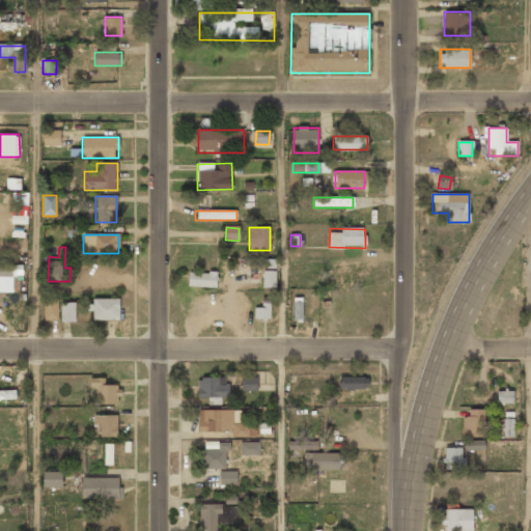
[(266,268),(276,269),(276,259),(266,258),(266,268)]
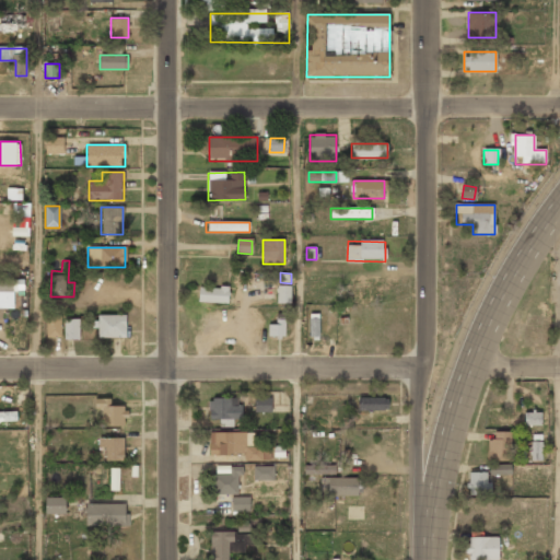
[(0,307),(13,307),(13,293),(24,293),(24,279),(0,279),(0,307)]
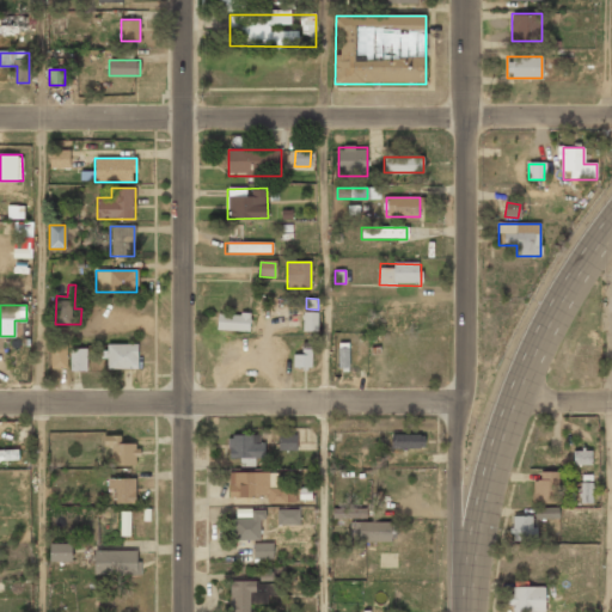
[(384,331),(421,331),(421,307),(384,307),(384,331)]
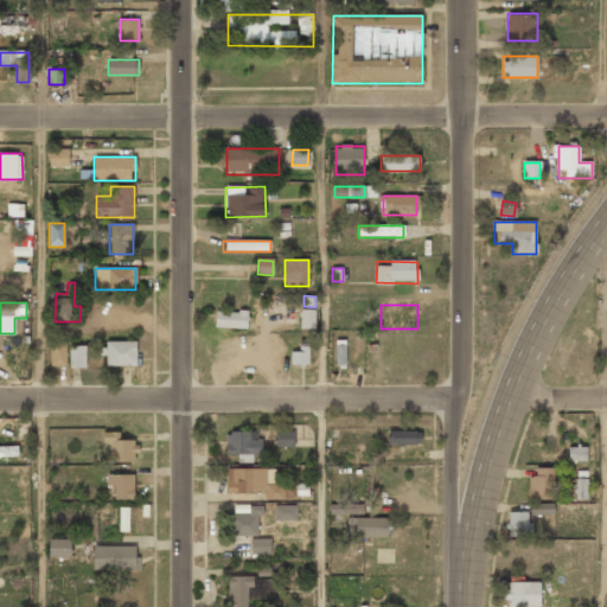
[(313,311),(301,312),(301,328),(313,328),(313,311)]
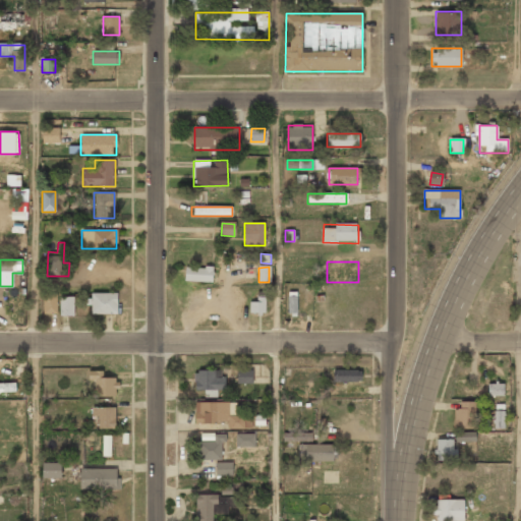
[(212,268),(185,268),(185,282),(212,282),(212,268)]
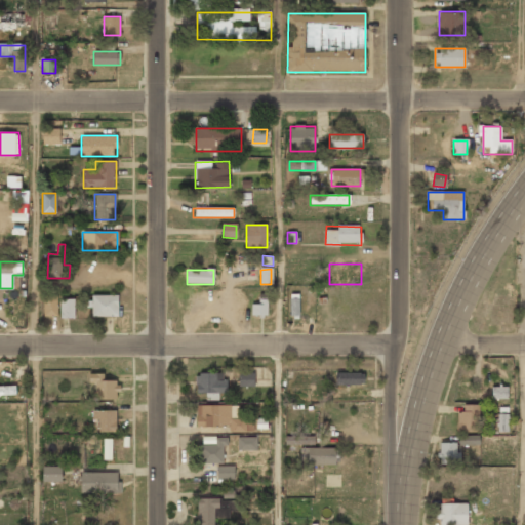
[(299,294),(290,294),(289,315),(299,315),(299,294)]
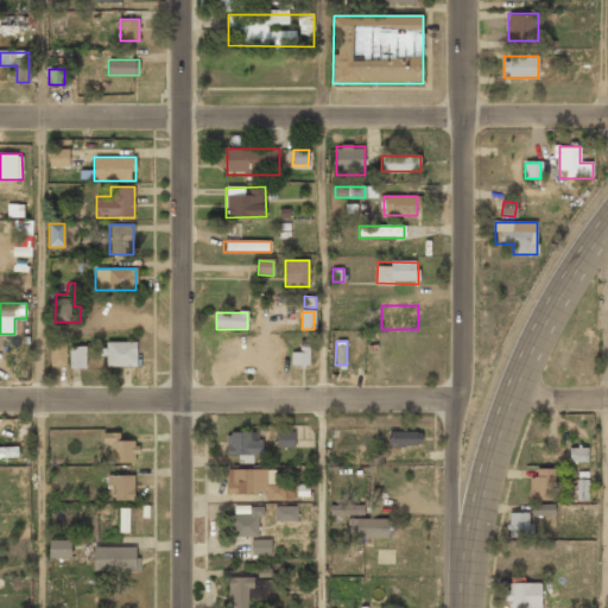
[(137,343),(107,343),(107,367),(137,367),(137,343)]
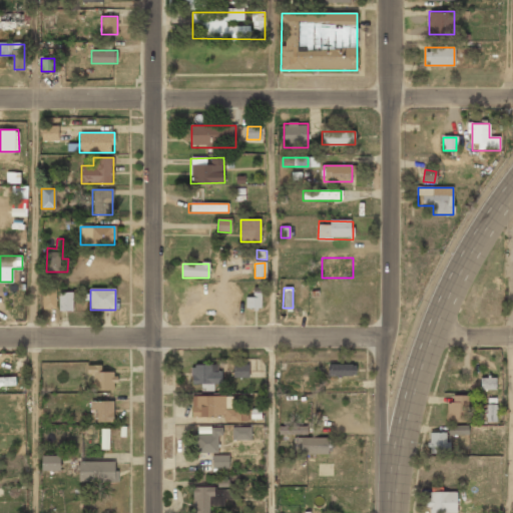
[(43,310),(56,310),(56,291),(43,291),(43,310)]
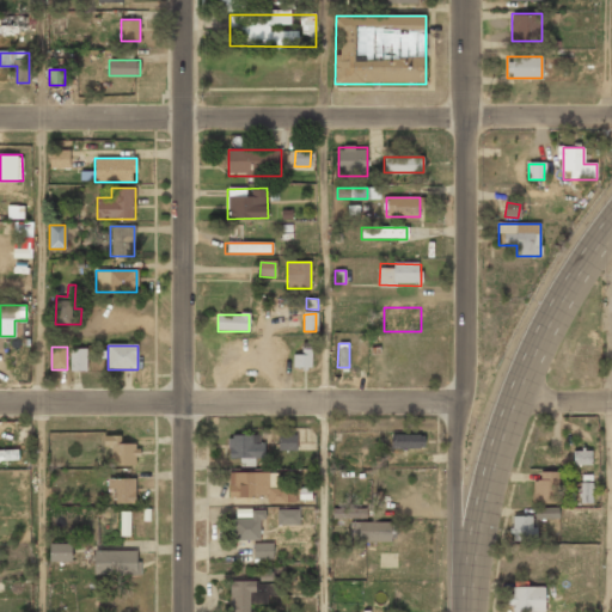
[(86,371),(86,350),(71,350),(71,371),(86,371)]
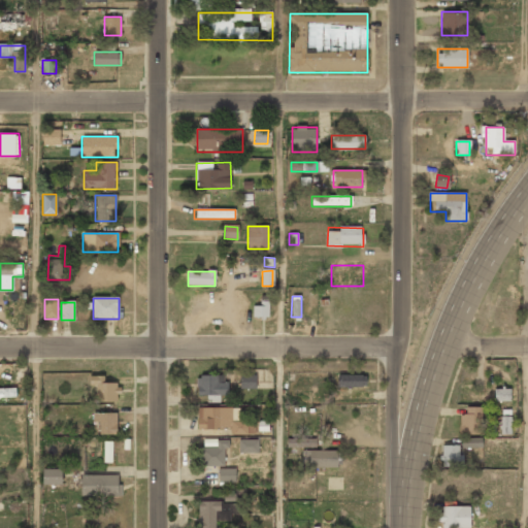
[(253,303),(253,318),(269,317),(268,303),(253,303)]
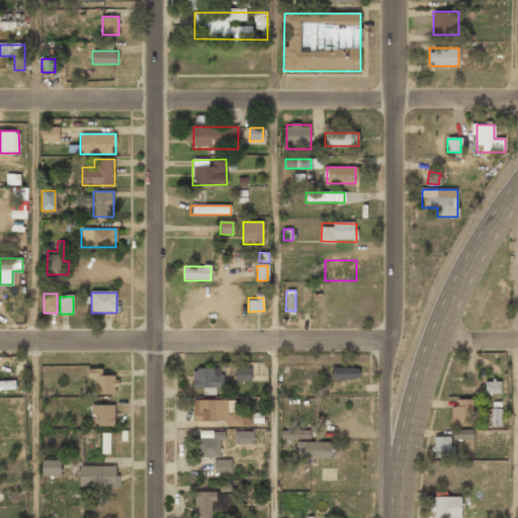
[(105,368),(90,368),(90,393),(116,393),(116,376),(105,376),(105,368)]
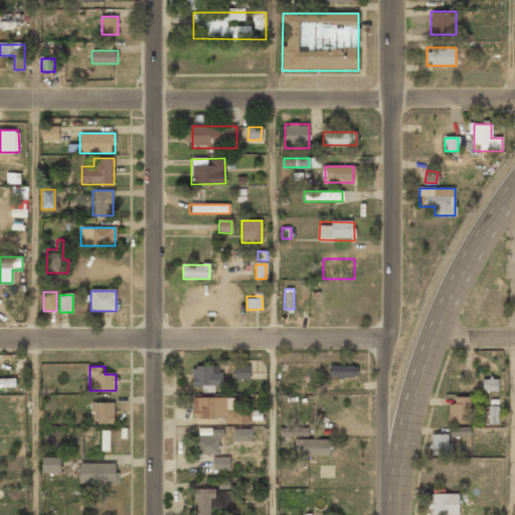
[(222,385),(222,366),(193,366),(193,385),(222,385)]
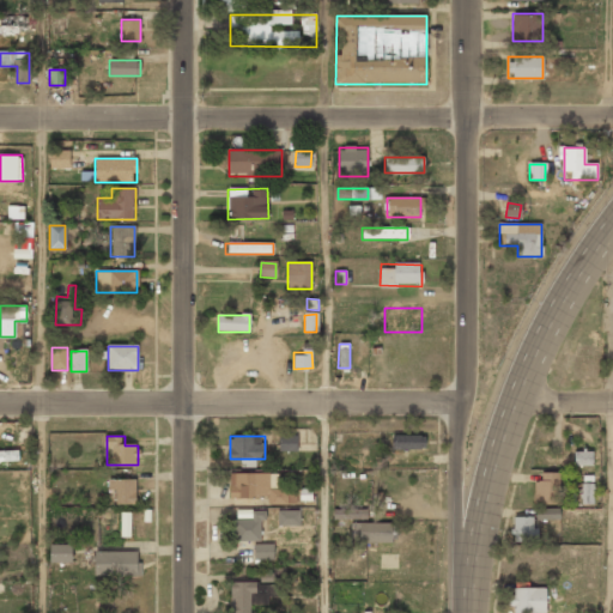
[(424,450),(424,436),(392,436),(392,450),(424,450)]
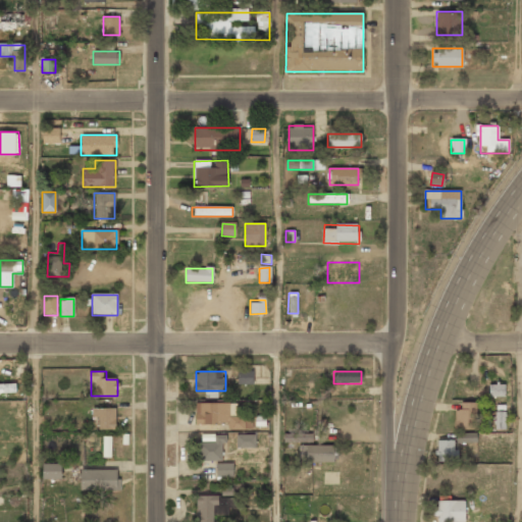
[(238,384),(252,384),(252,372),(238,372),(238,384)]
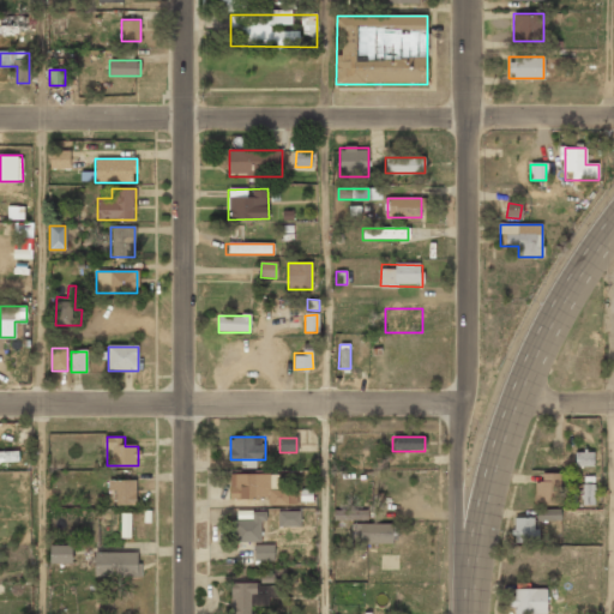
[(0,452),(0,464),(18,464),(18,452),(0,452)]
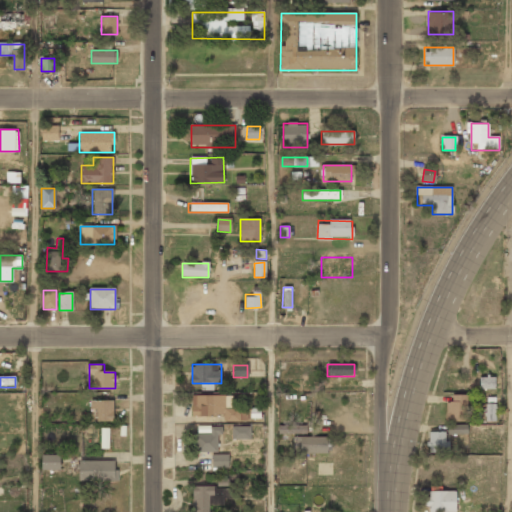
[(480,377),(480,390),(494,390),(494,377),(480,377)]
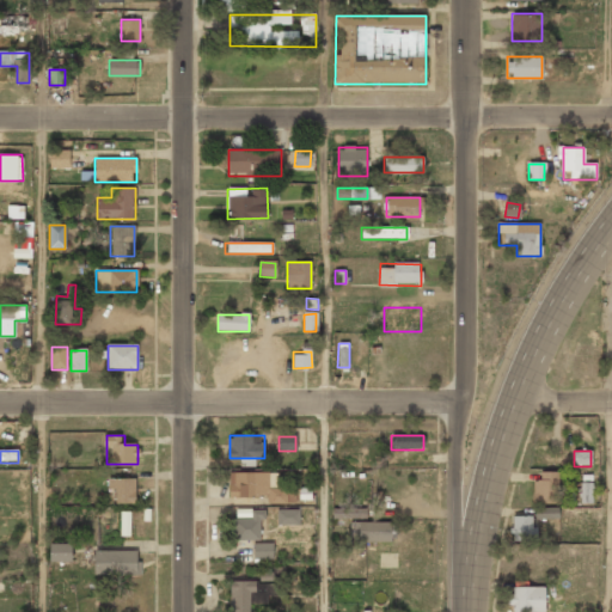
[(533,472),(533,505),(557,505),(557,472),(533,472)]
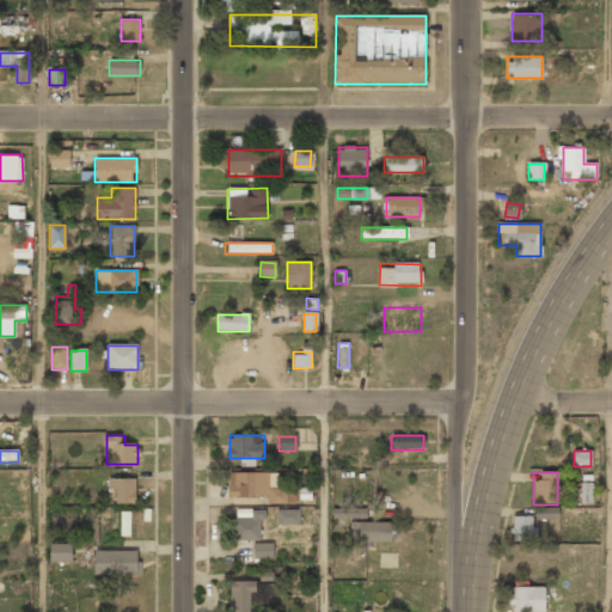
[(230,500),(291,500),(291,488),(277,488),(277,473),(230,473),(230,500)]
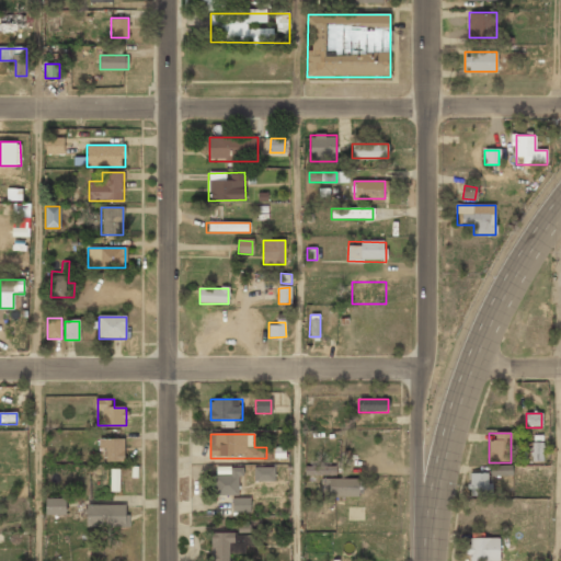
[(125,437),(100,437),(100,461),(125,461),(125,437)]
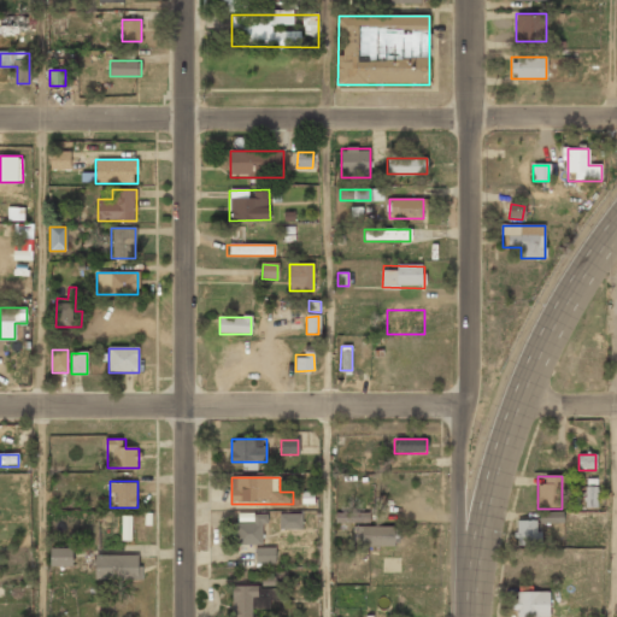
[(597,486),(582,487),(583,509),(598,509),(597,486)]
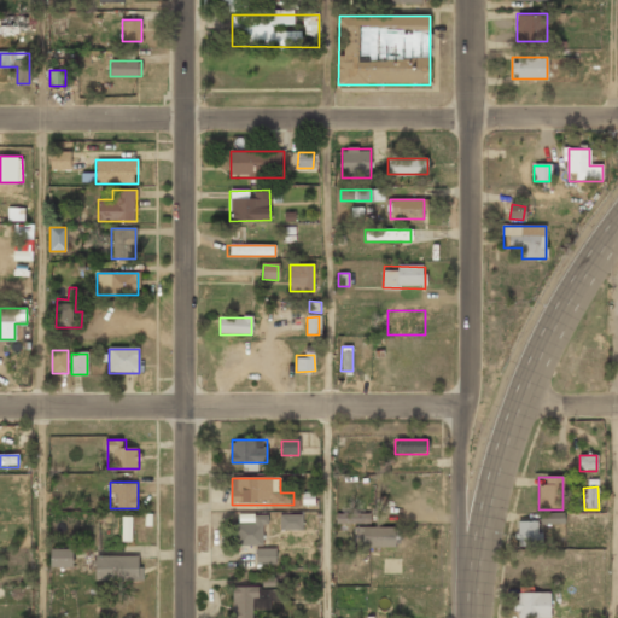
[(540,513),(541,524),(565,523),(565,512),(540,513)]
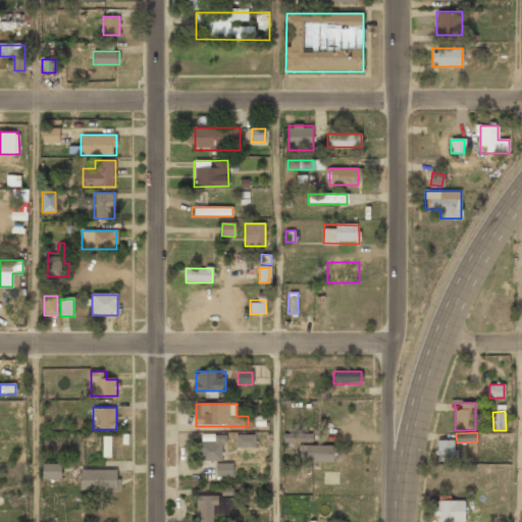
[(283,441),(312,442),(312,433),(283,433),(283,441)]
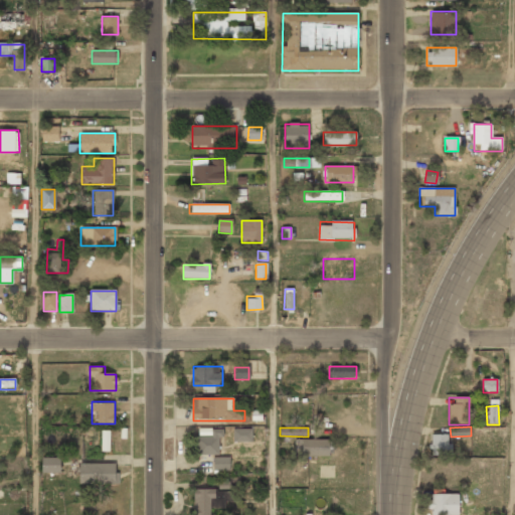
[(198,428),(198,455),(220,455),(220,428),(198,428)]
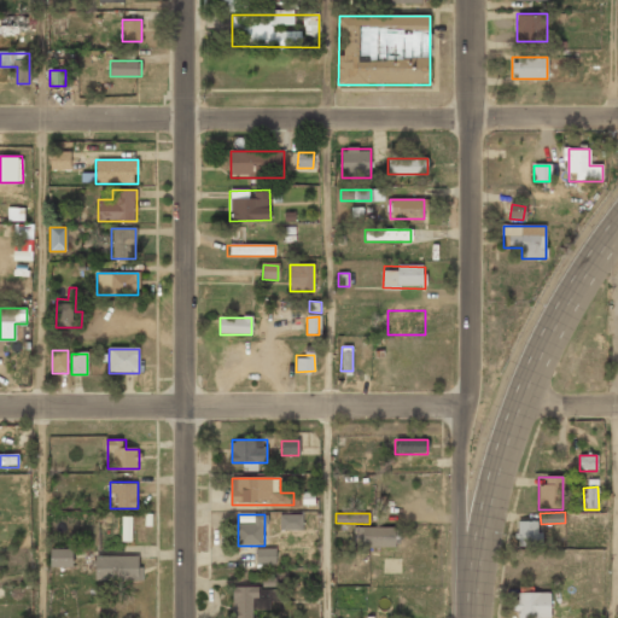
[(302,529),(301,516),(283,517),(283,529),(302,529)]
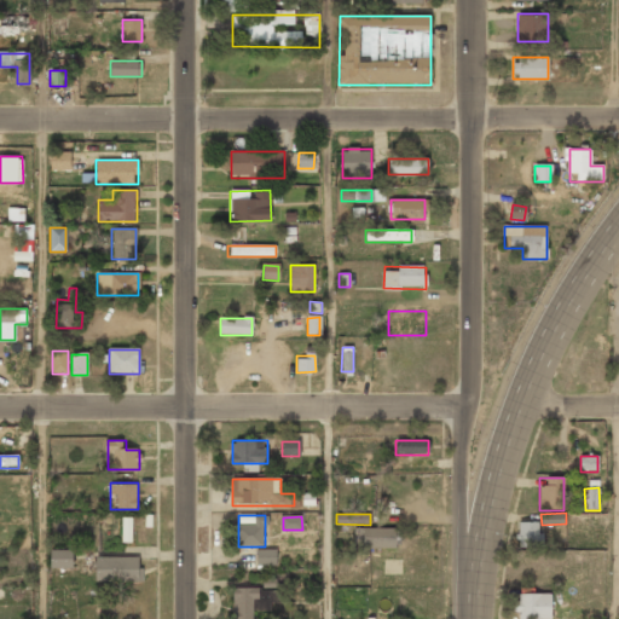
[(362,521),(362,549),(397,550),(398,530),(368,528),(368,521),(362,521)]
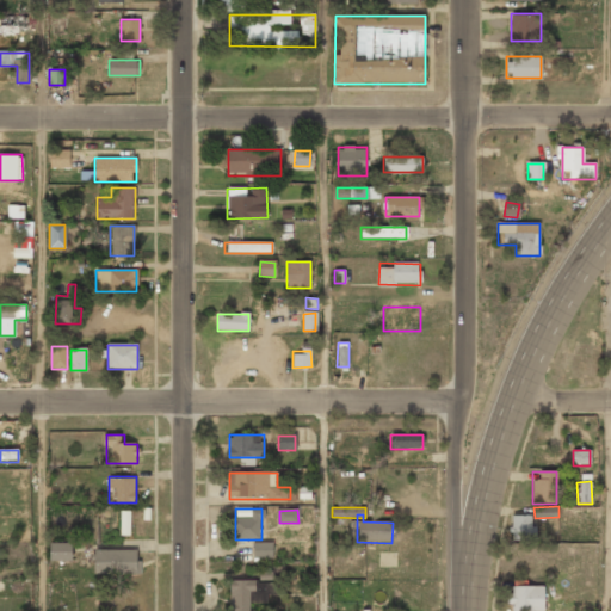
[(534,516),(511,516),(511,539),(534,539),(534,516)]
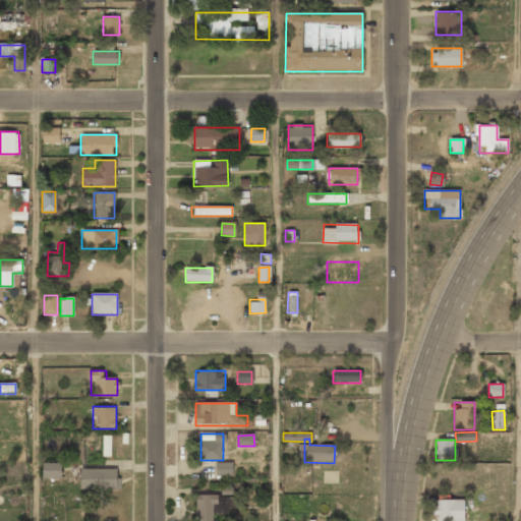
[(44,477),(60,477),(60,464),(44,464),(44,477)]
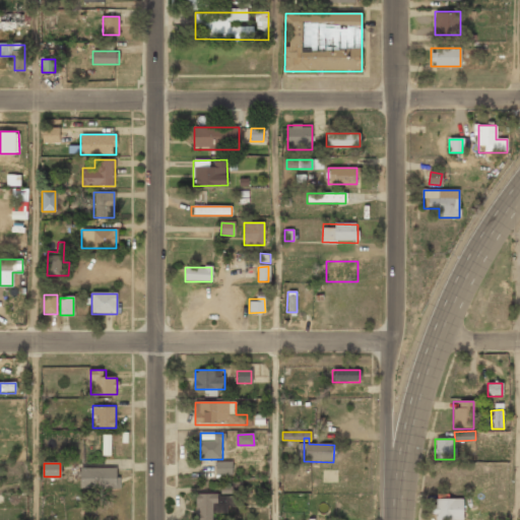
[(216,474),(232,474),(232,463),(216,463),(216,474)]
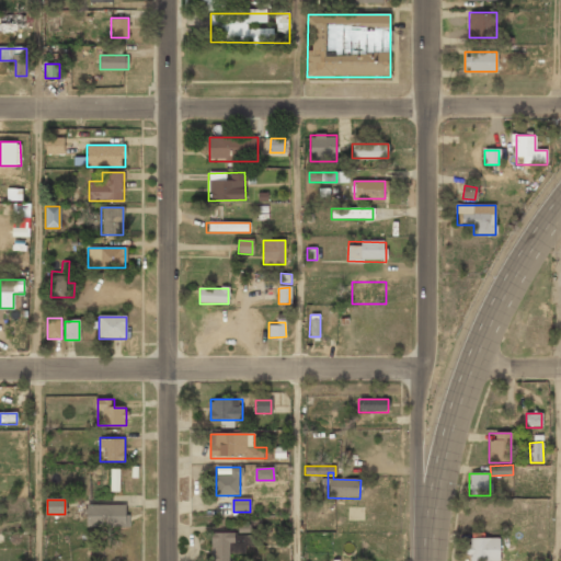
[(86,528),(126,528),(126,505),(86,505),(86,528)]
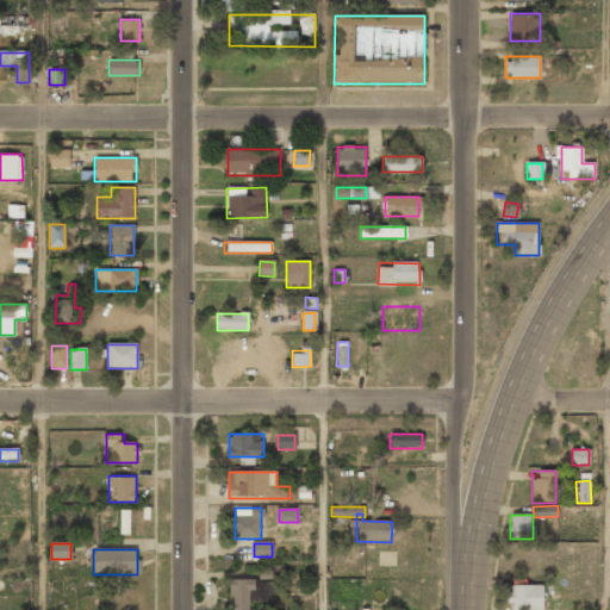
[(229,580),(229,609),(250,609),(250,596),(275,596),(275,580),(229,580)]
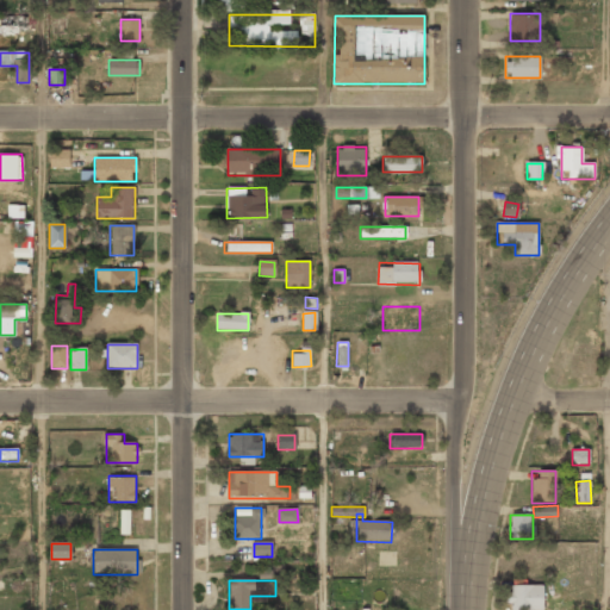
[(506,584),(506,609),(543,609),(543,584),(506,584)]
